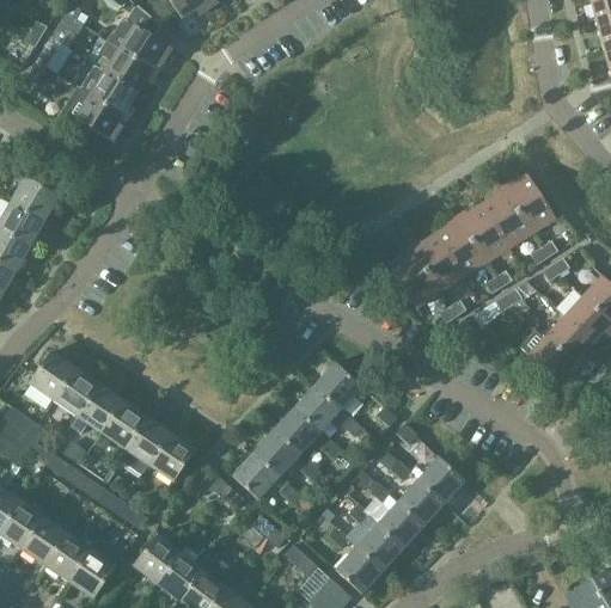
[(208,8),(202,0),(169,0),(182,18),(195,8),(200,14),(208,8)]
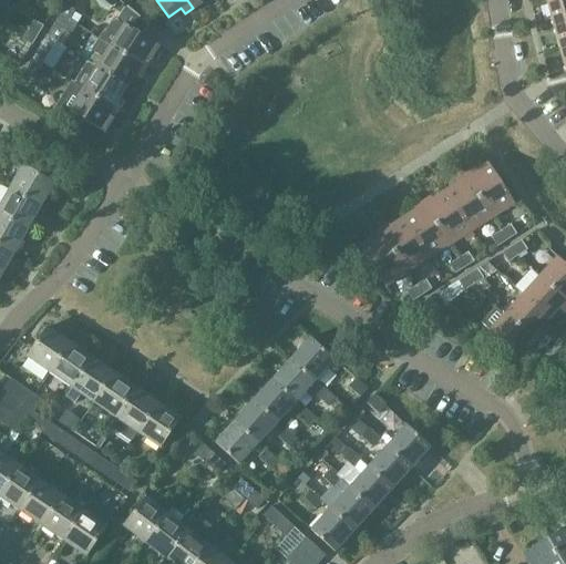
[(547,0),(553,23),(565,19),(565,0),(547,0)]
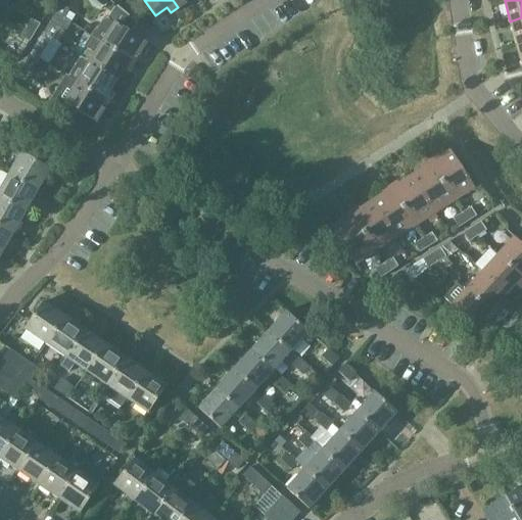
[(60,2),(55,10),(64,16),(69,7),(60,2)]
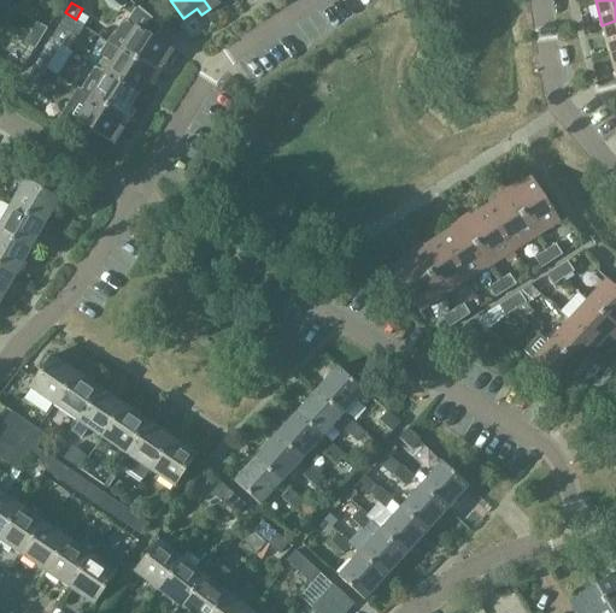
[(107,39),(121,47),(159,71),(175,48),(153,34),(160,23),(136,4),(127,18),(121,19),(115,30),(110,33),(107,39)]
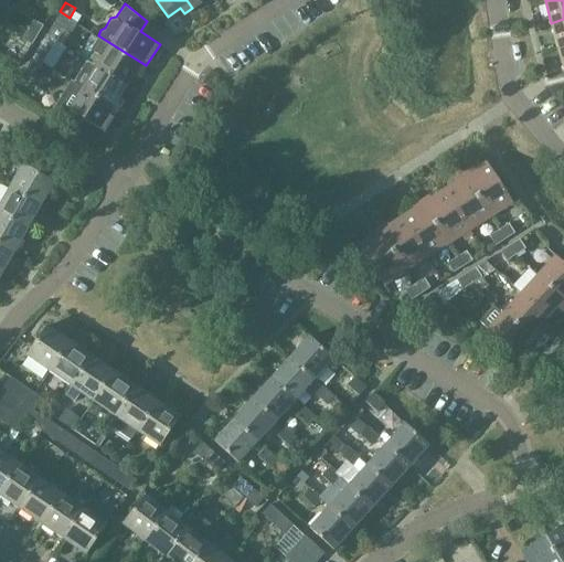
[(70,18),(60,11),(53,21),(71,32),(77,22),(70,18)]
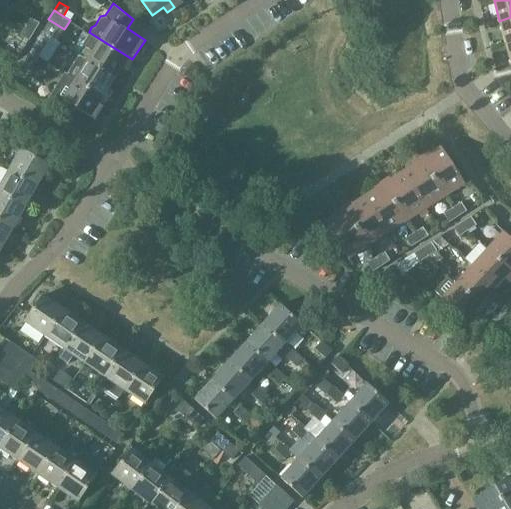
[(30,16),(26,24),(35,30),(40,22),(30,16)]
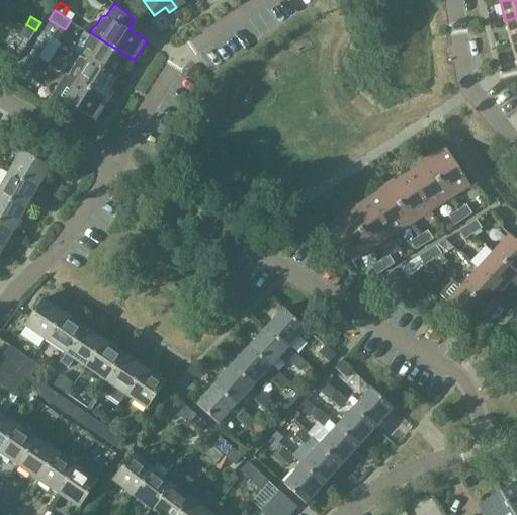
[(516,17),(505,21),(511,43),(516,40),(516,17)]
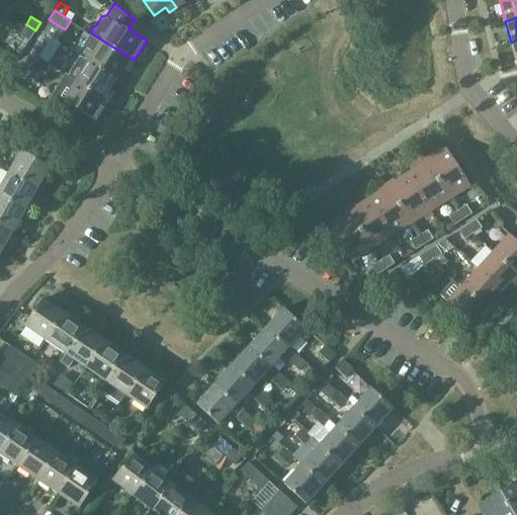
[(35,30),(26,24),(20,33),(29,39),(35,30)]
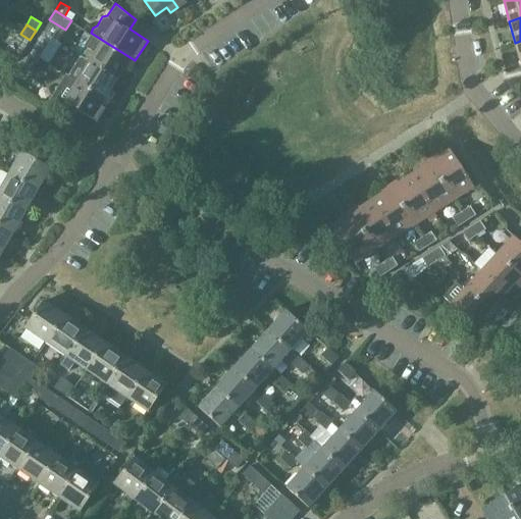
[(43,31),(31,51),(40,56),(52,36),(43,31)]
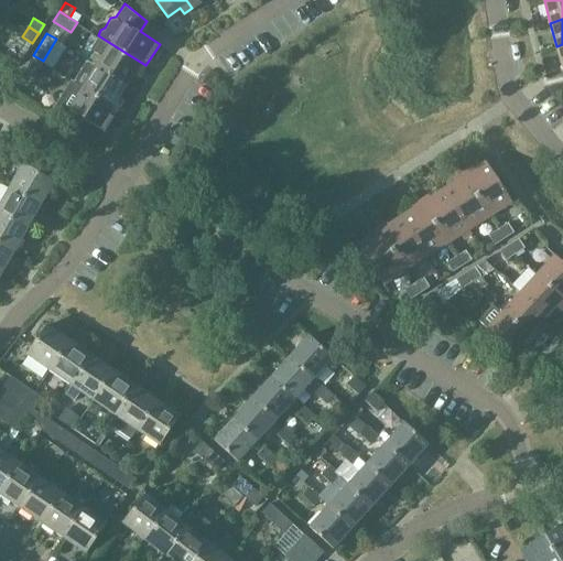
[(95,51),(88,60),(126,84),(134,71),(140,75),(145,65),(110,43),(103,55),(95,51)]
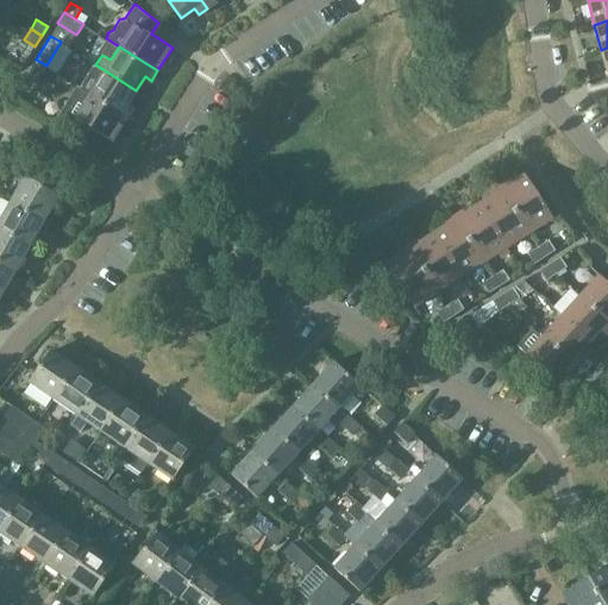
[(29,69),(25,76),(36,83),(41,76),(46,65),(36,60),(29,69)]
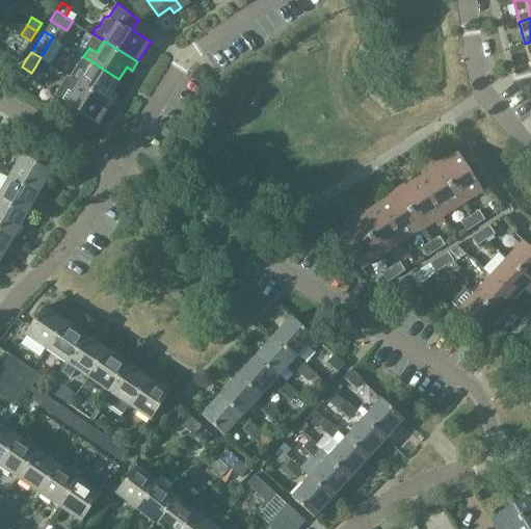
[(82,55),(69,76),(112,103),(117,95),(111,90),(118,79),(83,56),(82,55)]
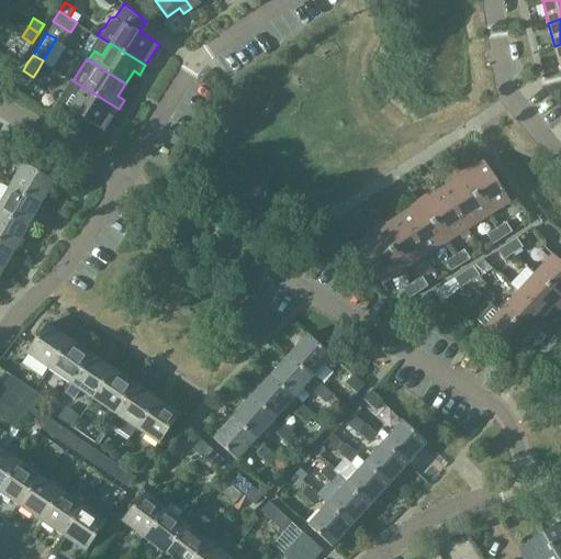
[(119,109),(73,80),(70,78),(52,108),(73,121),(77,113),(104,130),(119,109)]
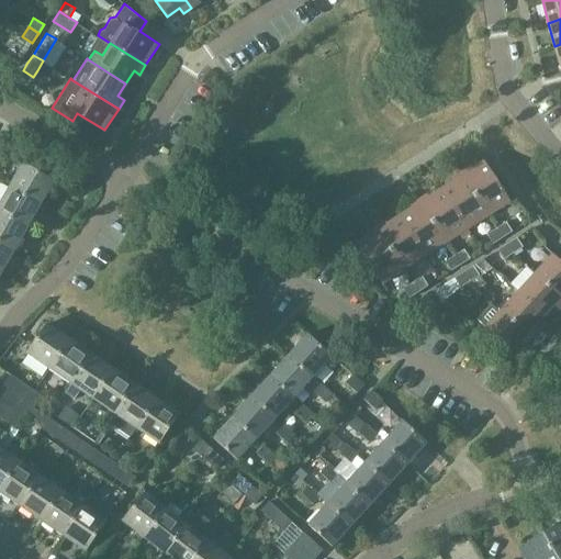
[(470,165),(461,170),(489,213),(511,200),(484,159),(471,167),(470,165)]
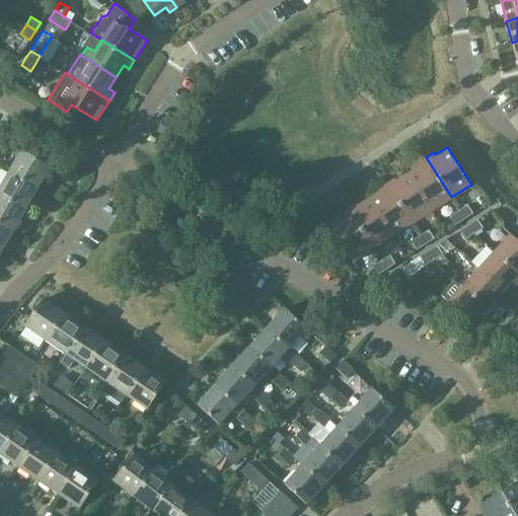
[(20,150),(8,171),(37,188),(49,166),(20,150)]
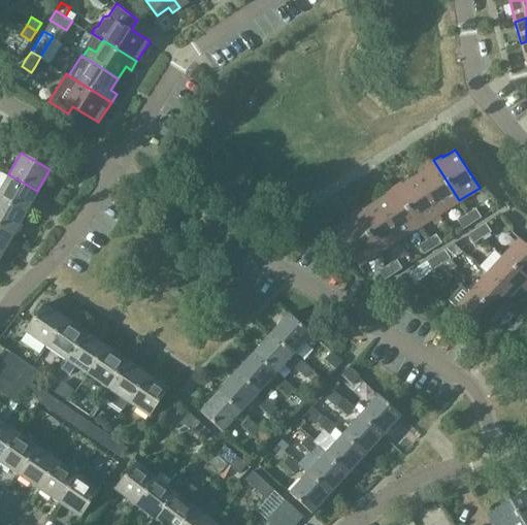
[(426,168),(415,175),(439,212),(459,200),(433,160),(424,165),(426,168)]
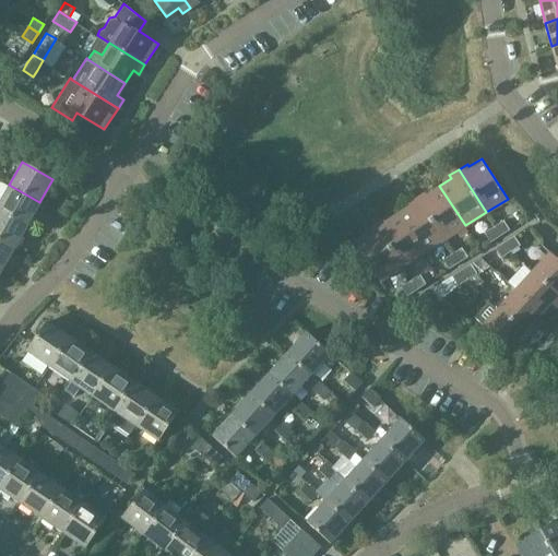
[(9,185),(0,199),(0,209),(26,225),(39,202),(9,185)]
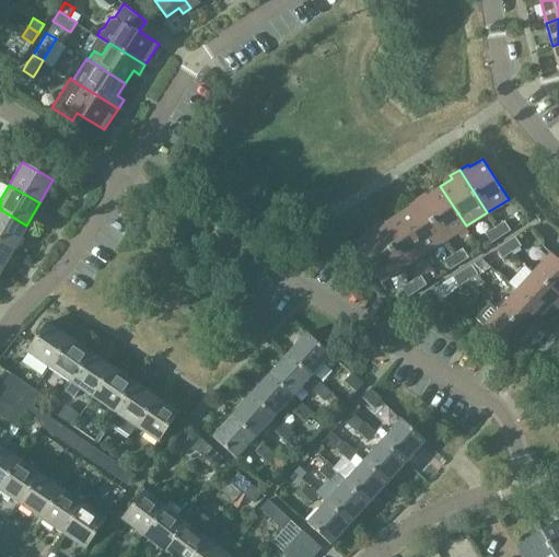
[(426,190),(417,196),(444,240),(466,225),(440,186),(428,194),(426,190)]
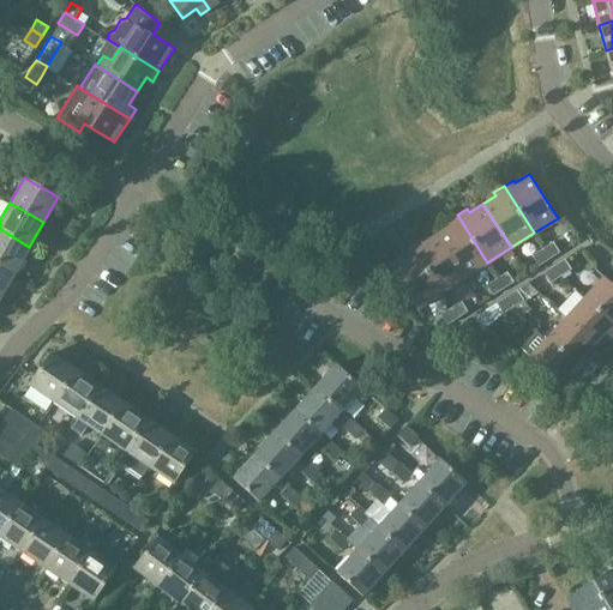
[(449,225),(436,234),(464,277),(487,263),(457,215),(448,222),(449,225)]
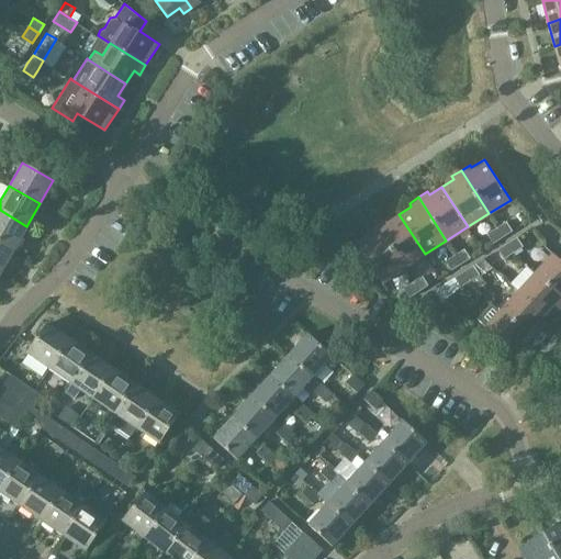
[(0,210),(0,241),(13,249),(26,226),(0,210)]
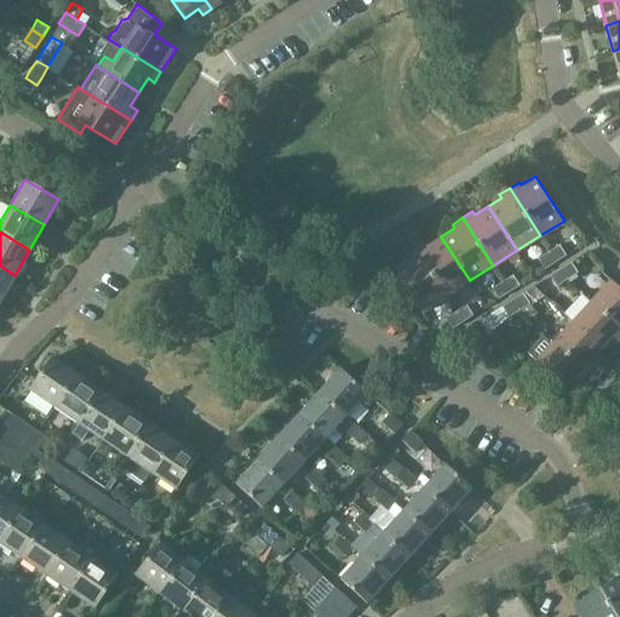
[(426,241),(415,247),(445,295),(470,280),(441,236),(428,244),(426,241)]
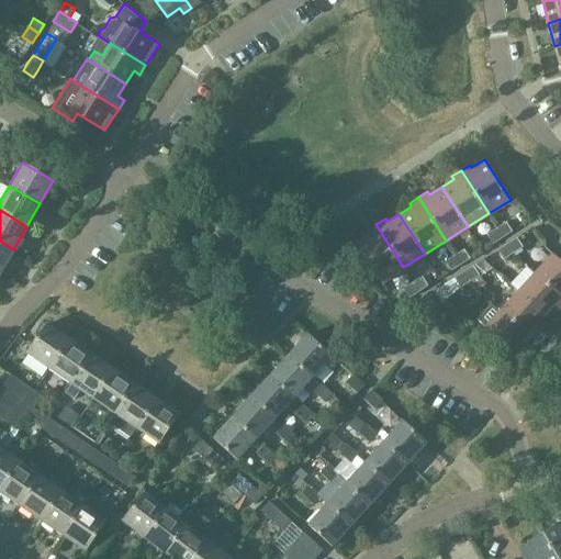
[(505,221),(497,225),(503,235),(512,230),(505,221)]
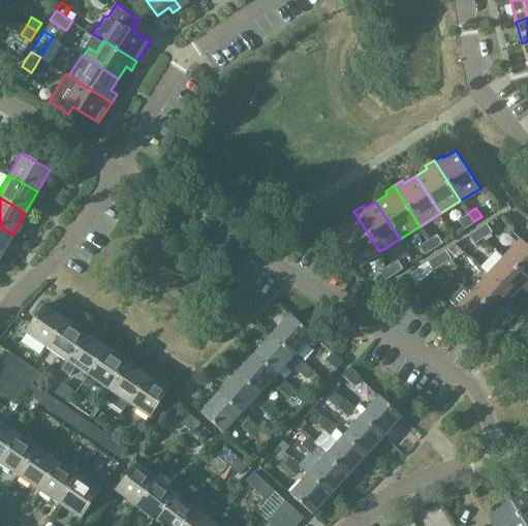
[(379,251),(353,211),(346,216),(347,219),(335,226),(360,265),(379,251)]
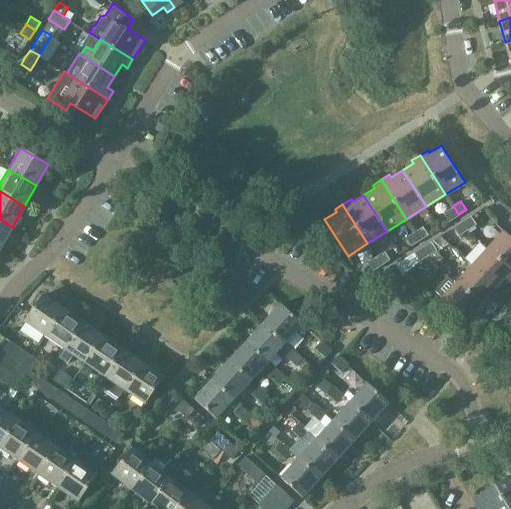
[(458,214),(453,205),(444,211),(449,220),(458,214)]
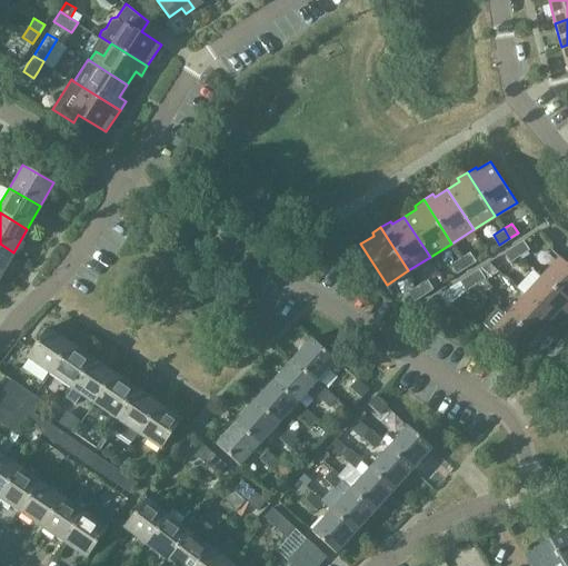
[(522,238),(511,246),(518,255),(528,248),(522,238)]
